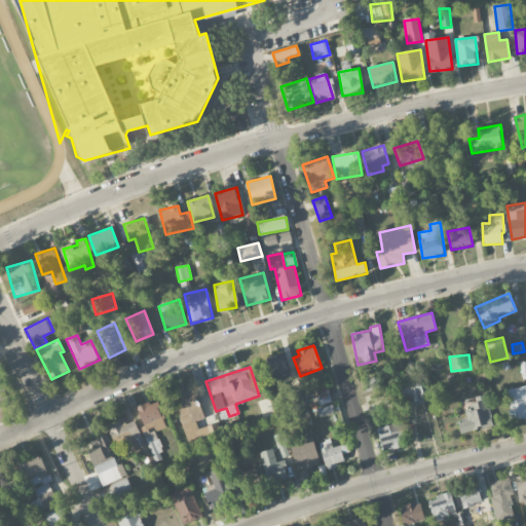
[(429,402),(423,379),(399,385),(402,398),(412,395),(415,406),(429,402)]
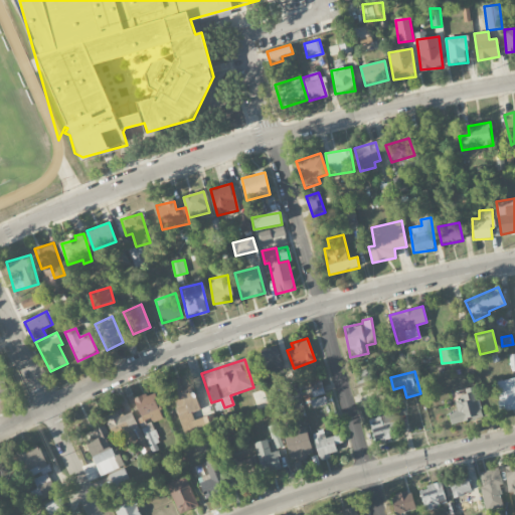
[(0,398),(9,395),(0,372),(0,398)]
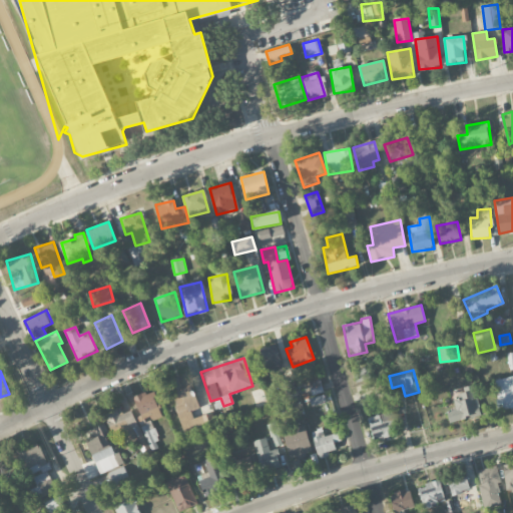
[(181,428),(193,425),(194,432),(210,428),(207,414),(192,418),(190,411),(196,409),(188,375),(168,380),(181,428)]
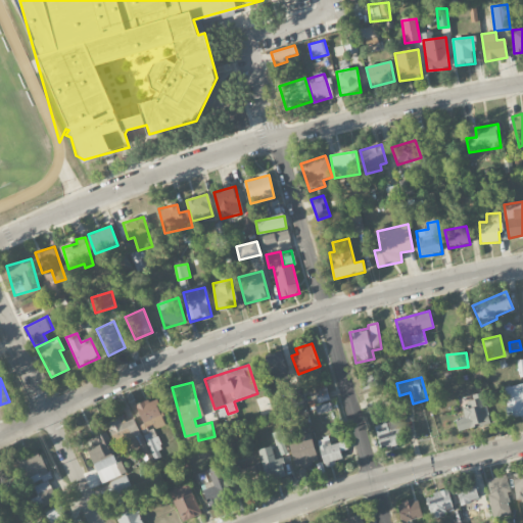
[(522,416),(522,384),(505,387),(508,418),(522,416)]
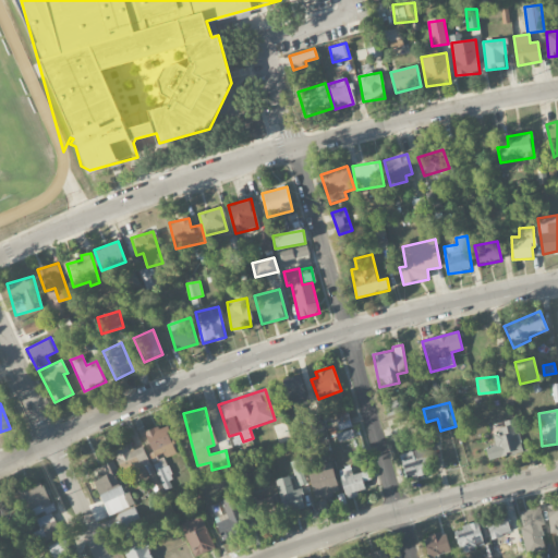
[(336,413),(340,440),(353,438),(349,412),(336,413)]
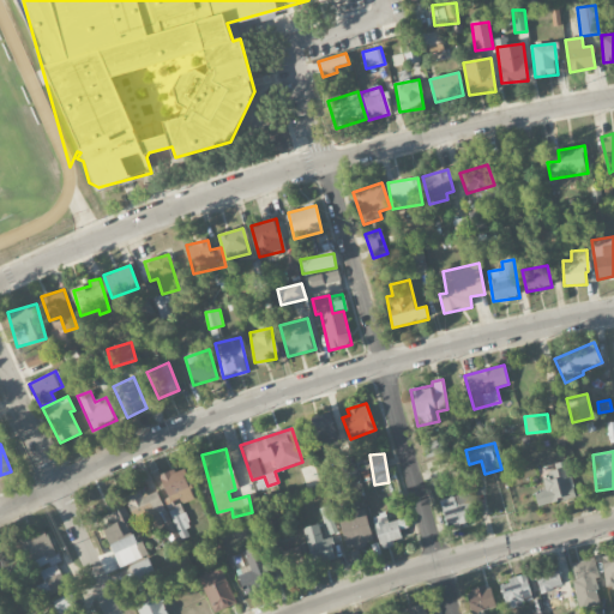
[(539,509),(573,495),(564,465),(541,474),(546,489),(534,493),(539,509)]
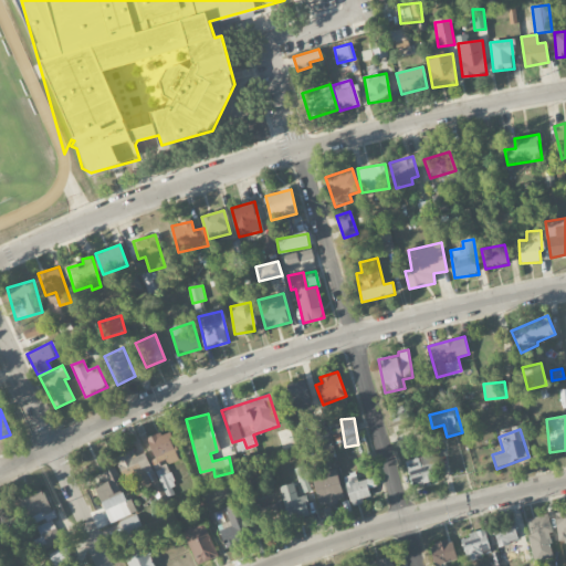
[(167,464),(180,460),(170,430),(147,438),(155,462),(165,459),(167,464)]
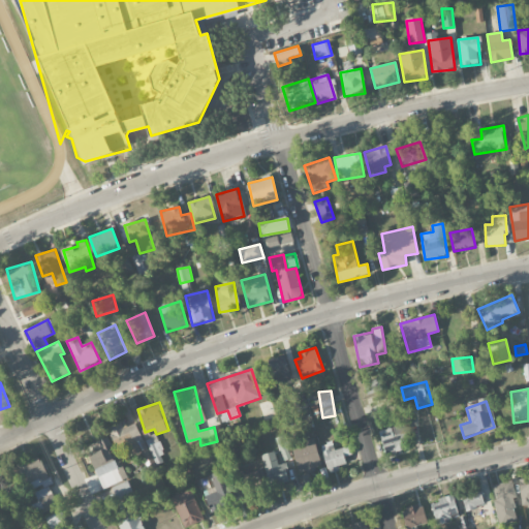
[(406,449),(401,426),(378,431),(383,455),(406,449)]
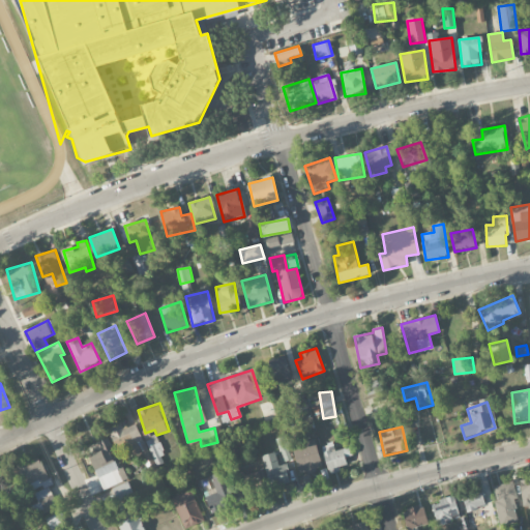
[(276,438),(283,462),(291,460),(285,436),(276,438)]
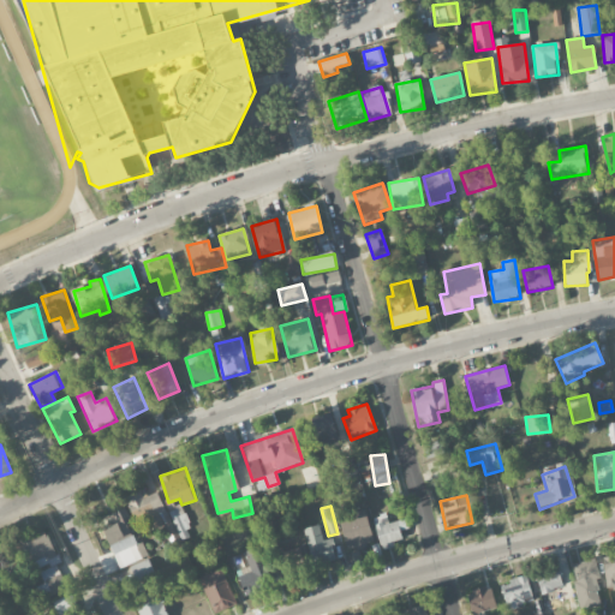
[(143,559),(129,526),(133,525),(126,508),(99,520),(120,568),(143,559)]
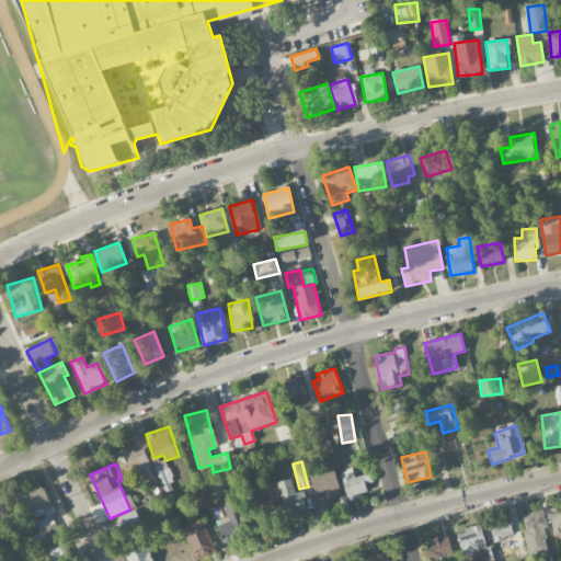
[(160,483),(171,479),(165,464),(155,467),(160,483)]
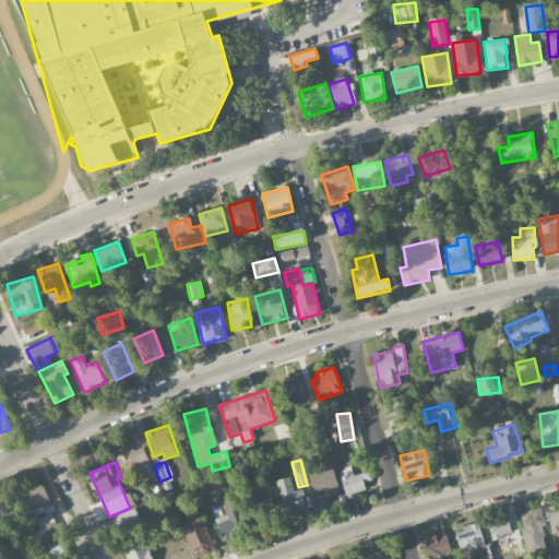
[(316,500),(340,494),(332,464),(307,471),(316,500)]
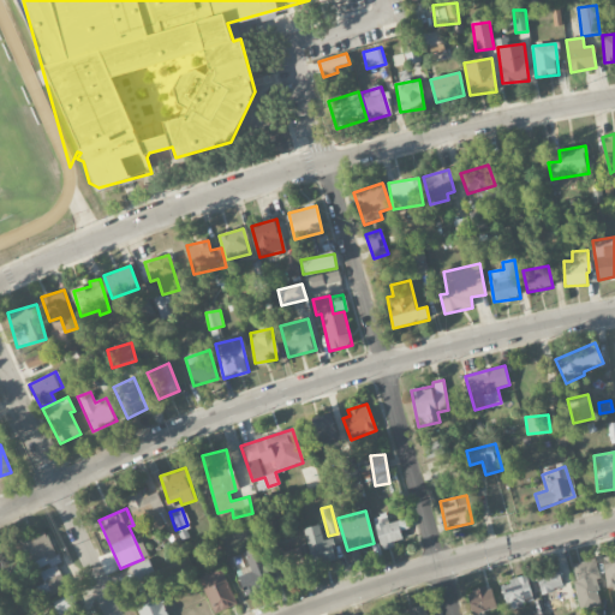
[(404,542),(400,531),(410,527),(406,518),(388,524),(387,519),(374,524),(382,548),(404,542)]
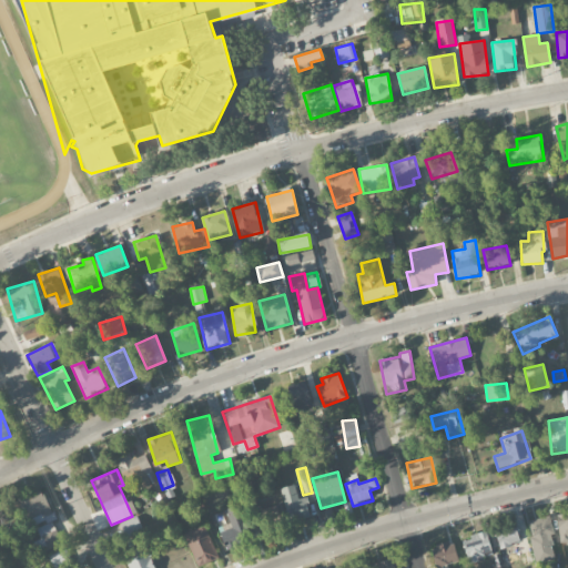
[(306,497),(298,499),(295,485),(280,488),(288,524),(312,518),(306,497)]
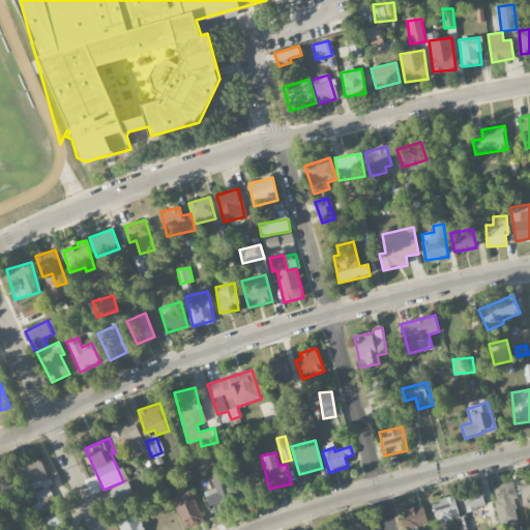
[(16,469),(27,493),(51,481),(39,458),(16,469)]
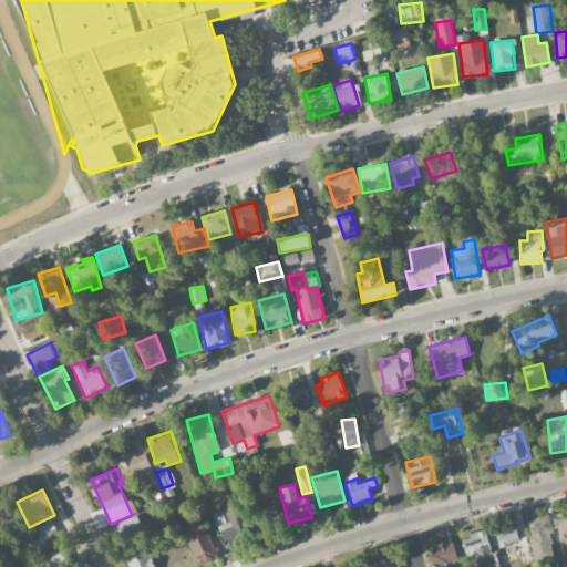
[(250,507),(257,532),(282,525),(278,505),(263,508),(261,504),(250,507)]
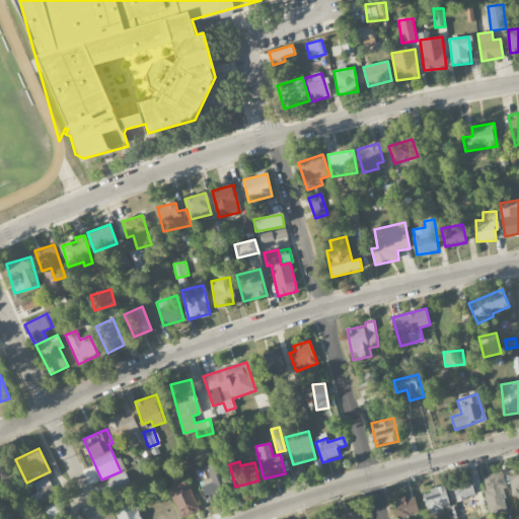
[(228,492),(216,462),(206,466),(211,477),(199,483),(207,501),(228,492)]
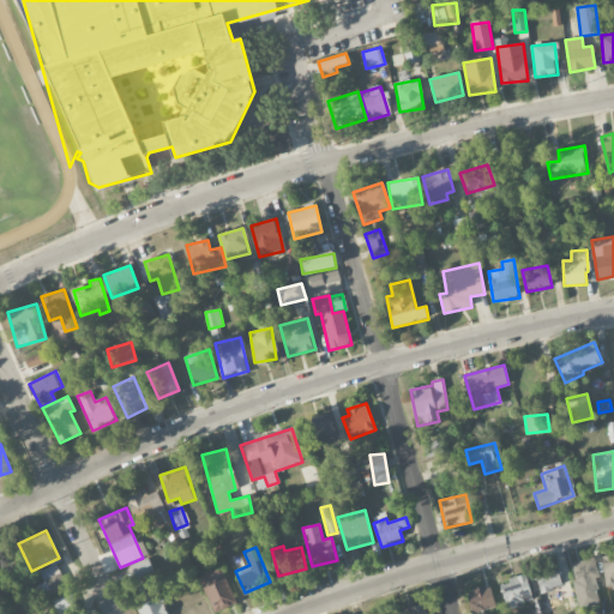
[(613,554),(601,557),(605,589),(613,588),(613,554)]
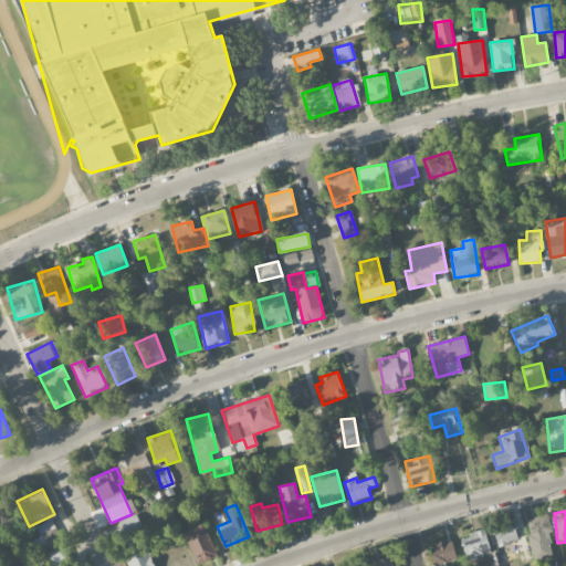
[(124,536),(142,528),(135,514),(118,522),(124,536)]
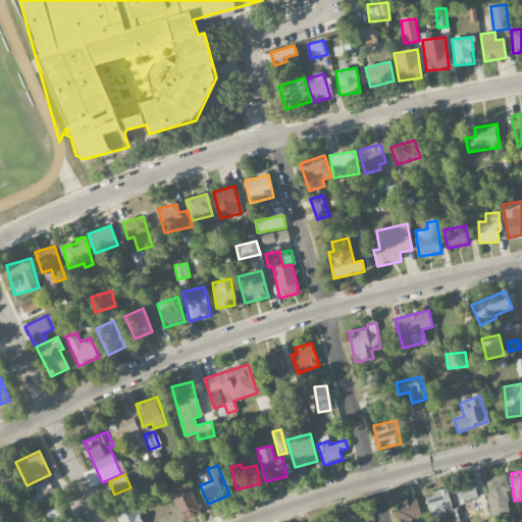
[(484,479),(494,517),(510,513),(505,491),(510,490),(506,474),(484,479)]
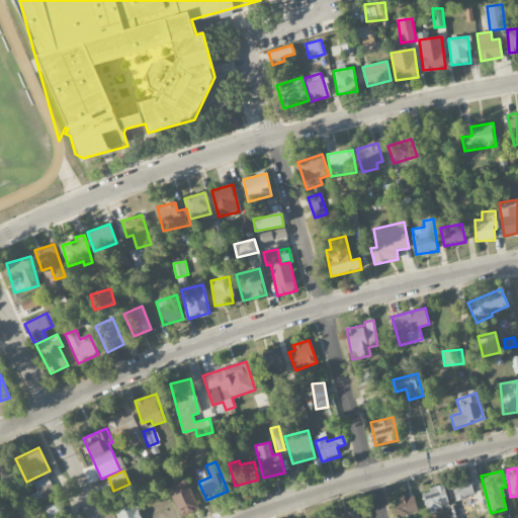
[(53,493),(46,477),(35,482),(41,498),(53,493)]
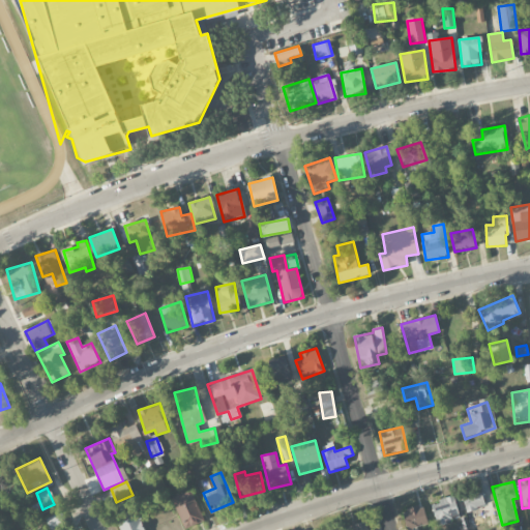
[(205,521),(192,490),(171,499),(184,529),(205,521)]
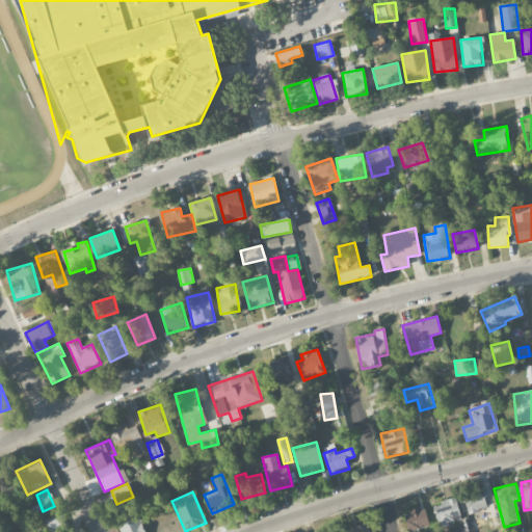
[(487,508),(485,494),(464,497),(467,512),(487,508)]
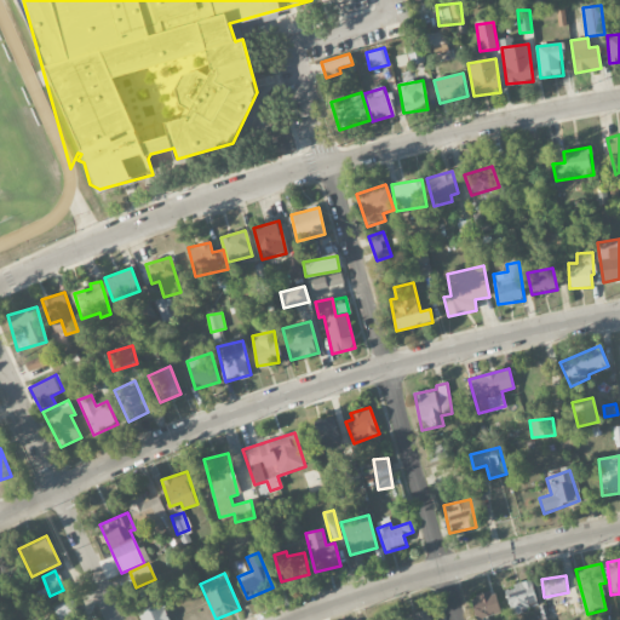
[(506,587),(510,613),(538,608),(533,583),(506,587)]
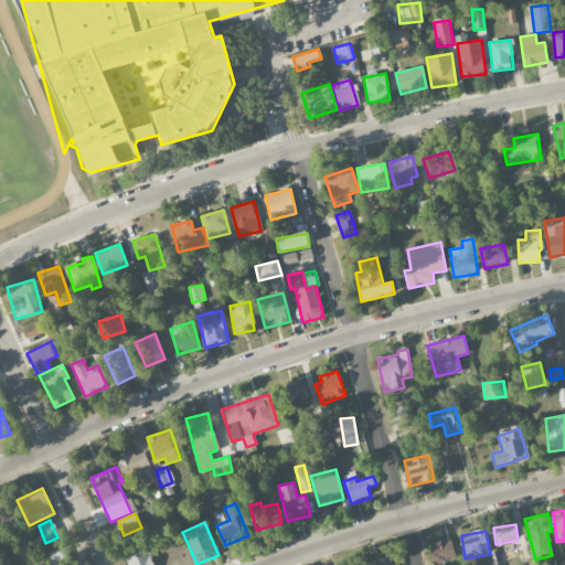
[(436,564),(456,558),(449,537),(427,544),(433,564),(436,564)]
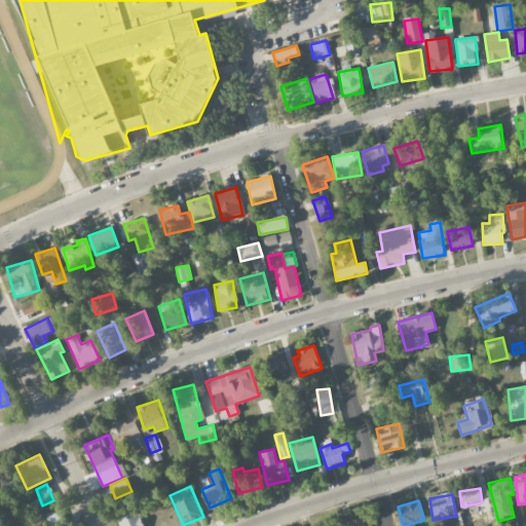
[(143,525),(136,502),(114,510),(118,525),(143,525)]
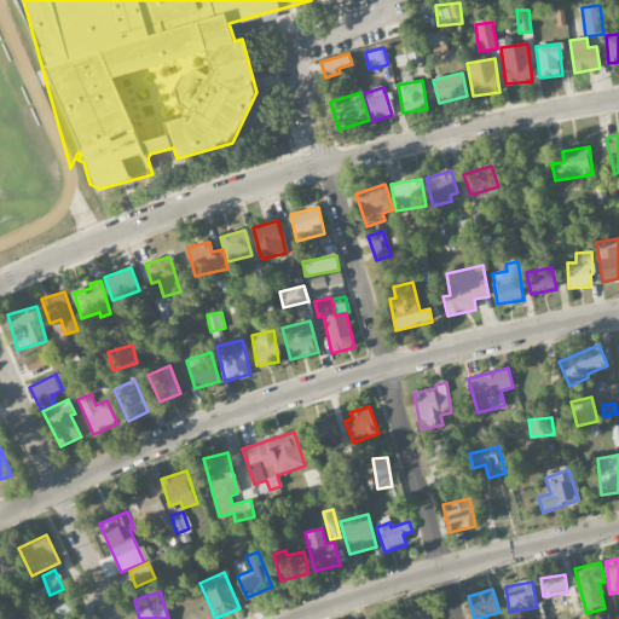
[(61,618),(77,614),(73,599),(53,605),(57,618),(61,618)]
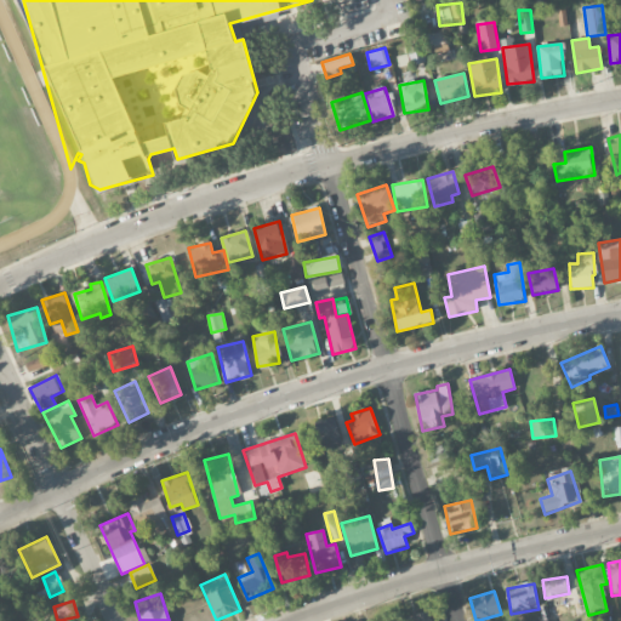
[(403,620),(431,620),(429,610),(403,617),(403,620)]
